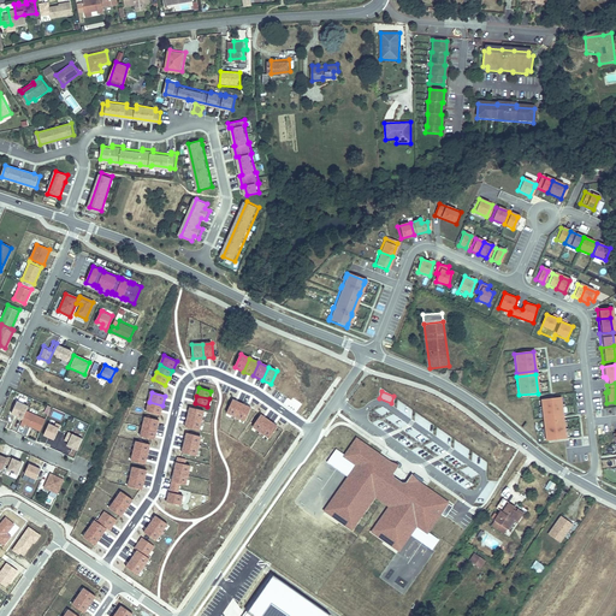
[(560,398),(540,401),(543,419),(562,416),(560,398)]
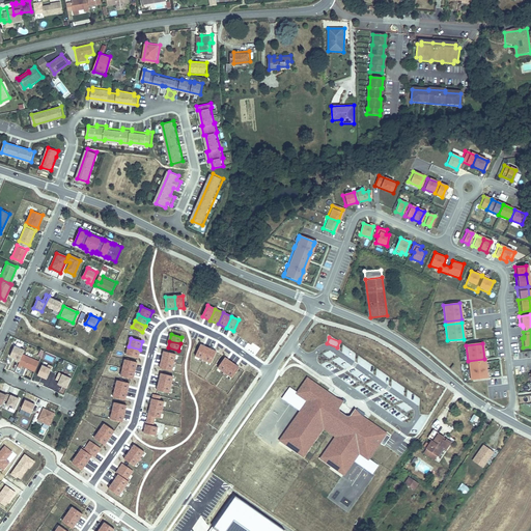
[(200,344),(195,356),(203,360),(208,348),(200,344)]
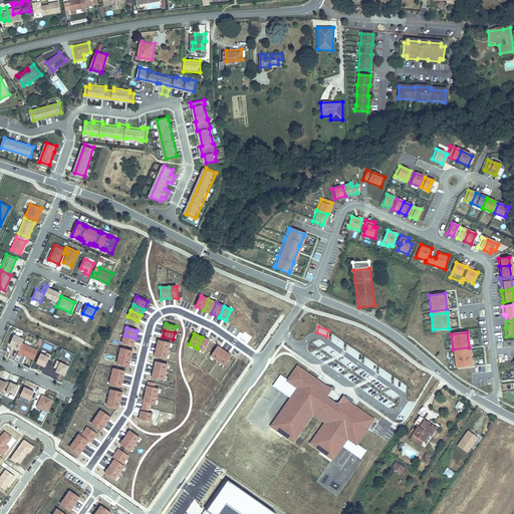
[(12,335),(7,345),(13,347),(13,349),(16,350),(17,348),(19,343),(21,339),(12,335)]
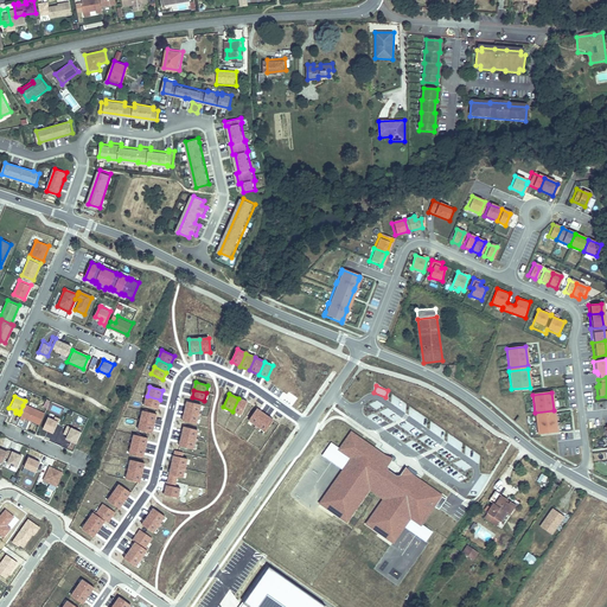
[(158,409),(160,400),(147,396),(145,406),(158,409)]
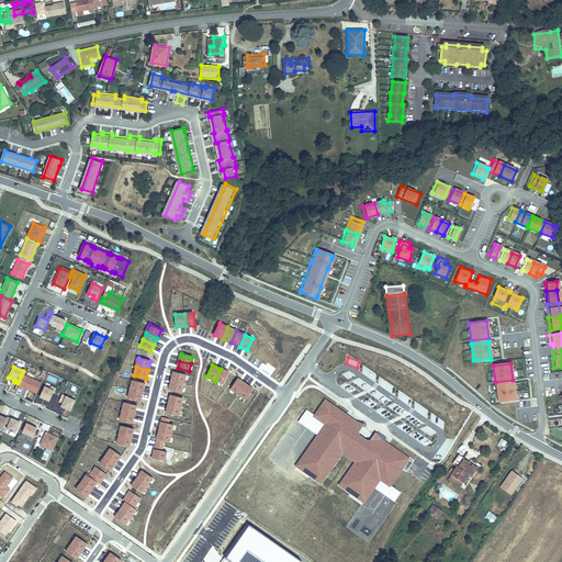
[(221,369),(215,381),(224,384),(229,372),(221,369)]
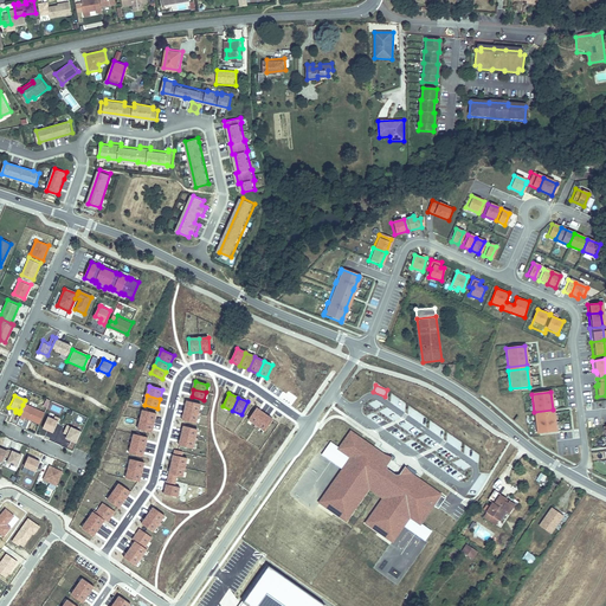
[(187,401),(185,411),(199,414),(201,404),(187,401)]
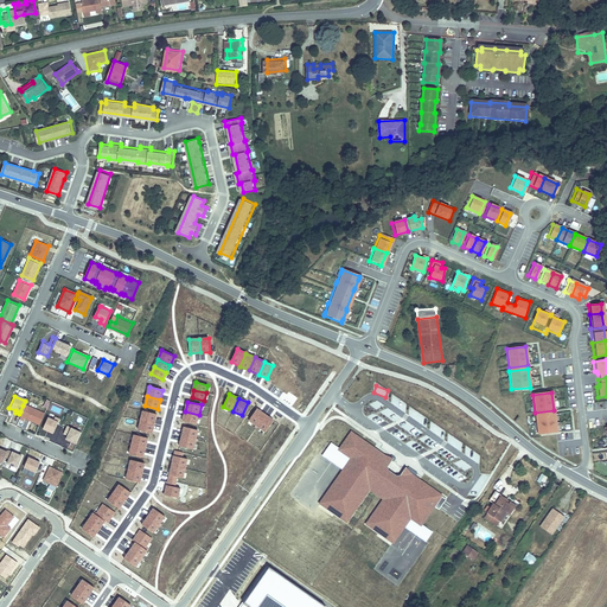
[(43,414),(23,406),(20,411),(25,413),(23,419),(37,425),(43,414)]
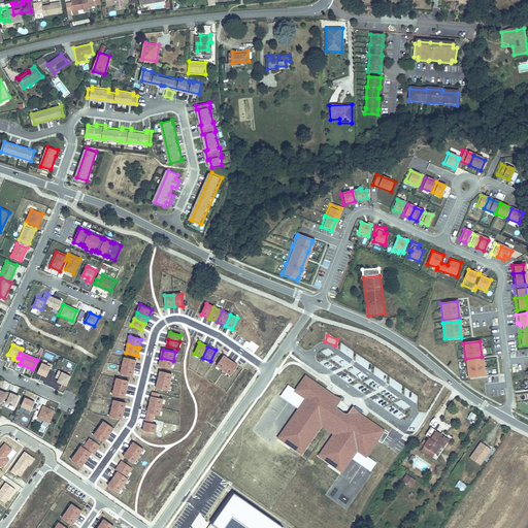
[(224,356),(217,366),(224,370),(231,361),(224,356)]
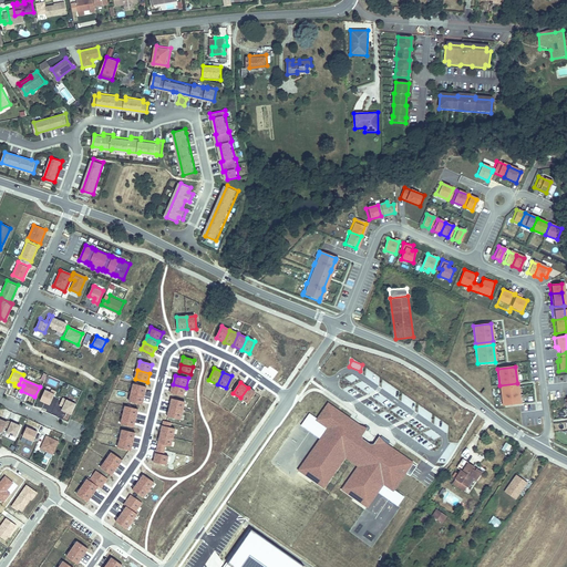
[(134,383),(132,393),(144,397),(146,387),(134,383)]
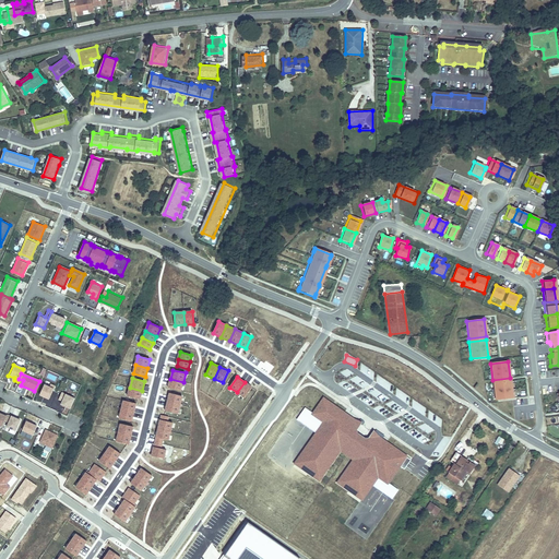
[(181,391),(183,382),(170,379),(168,388),(181,391)]
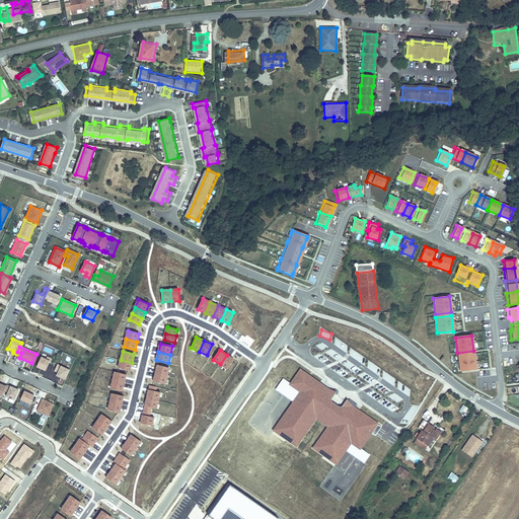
[(457,356),(459,372),(475,370),(473,354),(457,356)]
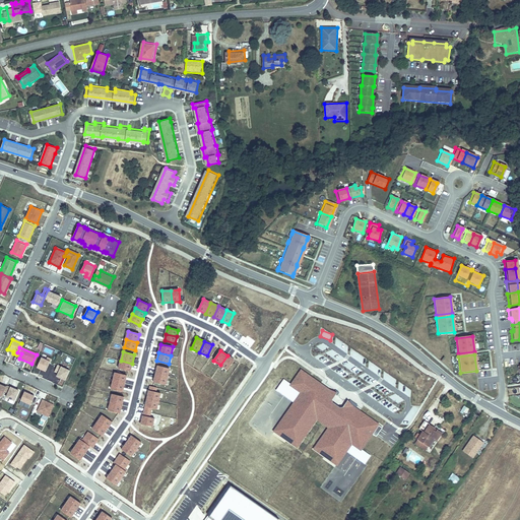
[(228,355),(220,365),(228,370),(234,360),(228,355)]
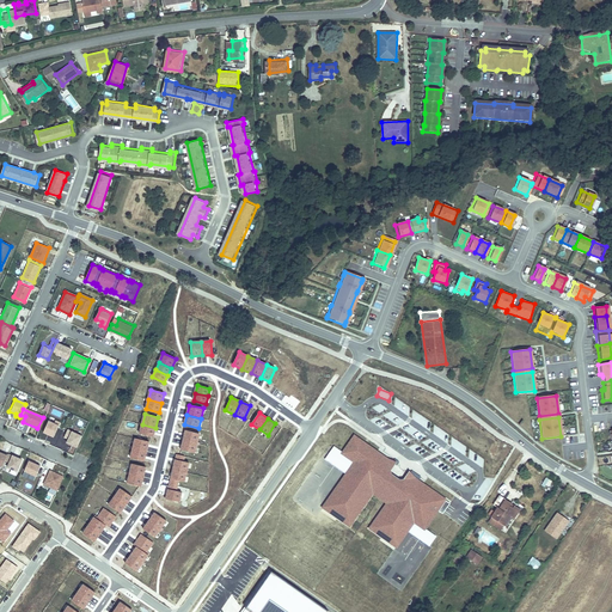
[(51,435),(57,421),(53,420),(51,422),(47,420),(42,430),(51,435)]
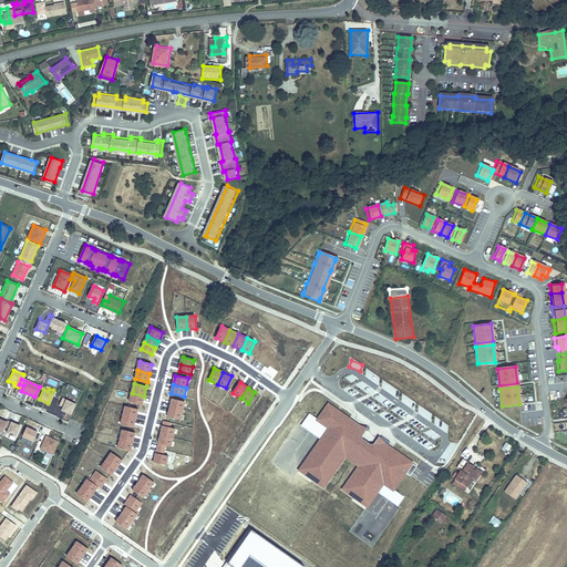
[(142,405),(144,397),(132,393),(130,402),(142,405)]
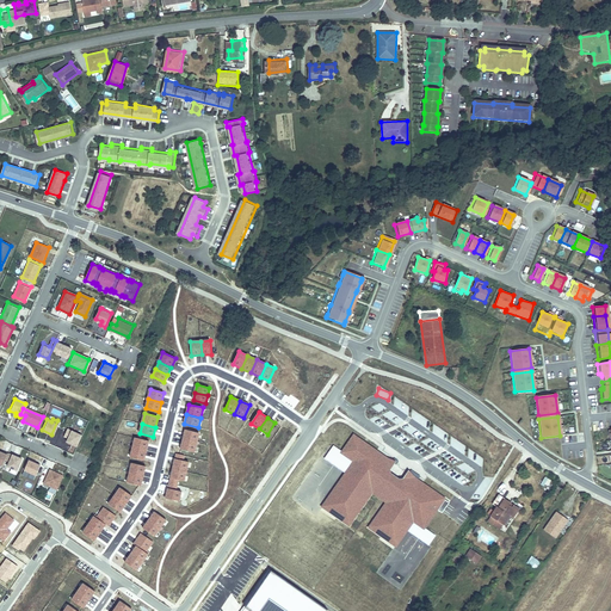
[(75,446),(80,436),(66,430),(62,437),(66,438),(65,442),(75,446)]
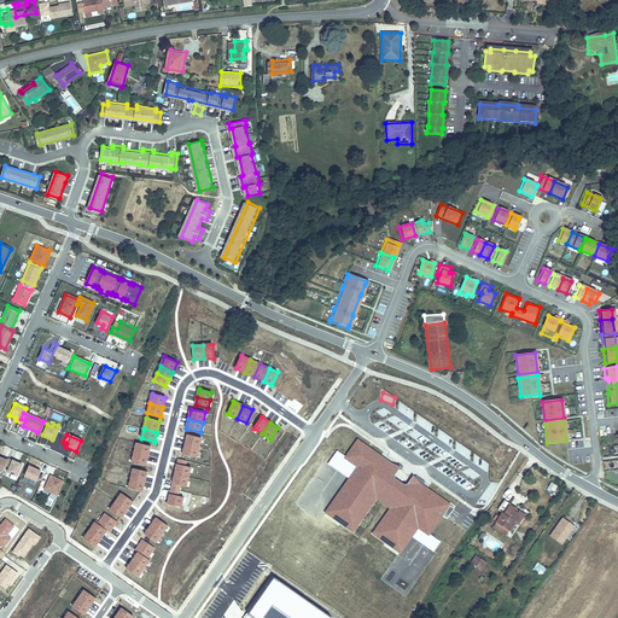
[(187,435),(185,444),(199,448),(202,438),(187,435)]
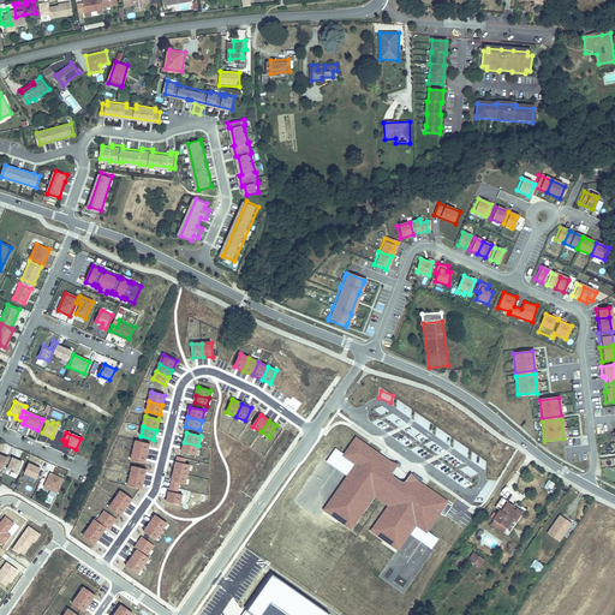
[(398,466),(354,436),(341,457),(354,465),(322,512),(352,532),(375,499),(386,507),(370,531),(399,551),(416,526),(427,533),(448,502),(410,476),(405,482),(401,483),(393,478),(398,466)]
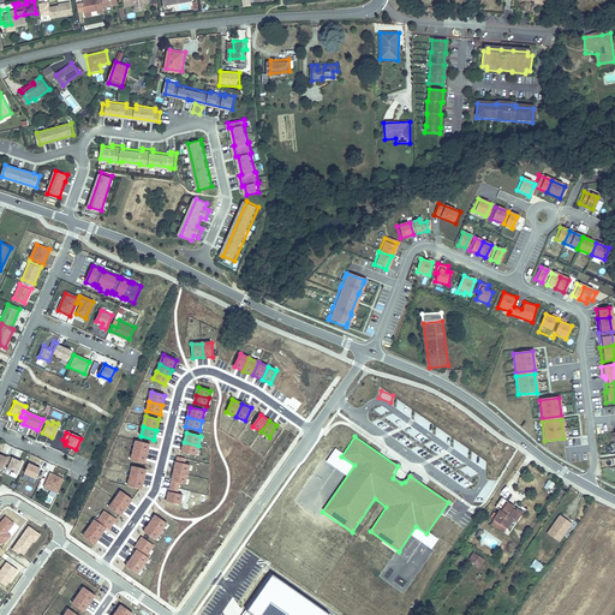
[(138,441),(136,451),(148,454),(150,454),(153,445),(138,441)]
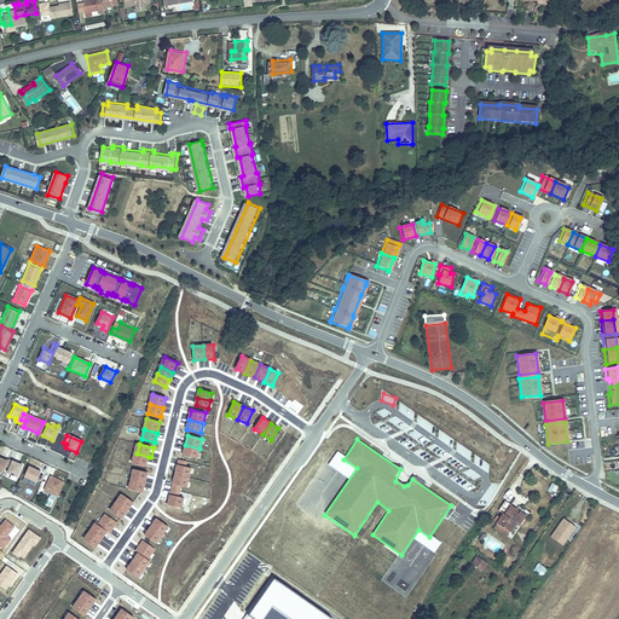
[(183,455),(197,458),(200,449),(185,445),(183,455)]
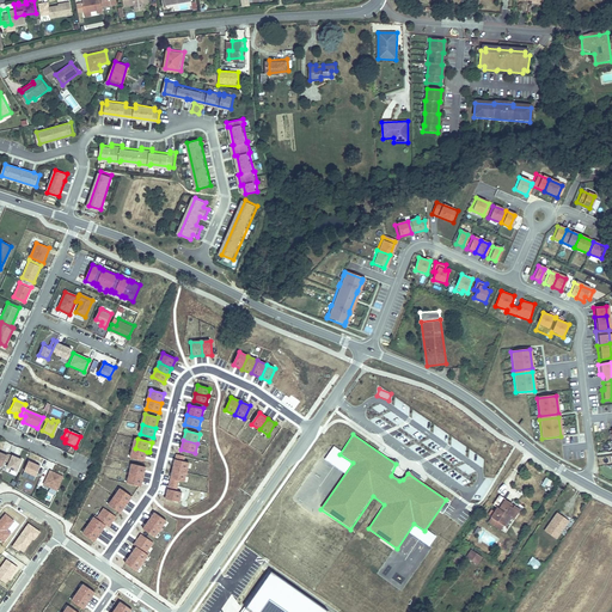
[(363,472),(367,469),(344,452),(335,446),(325,459),(347,475),(353,465),(363,472)]
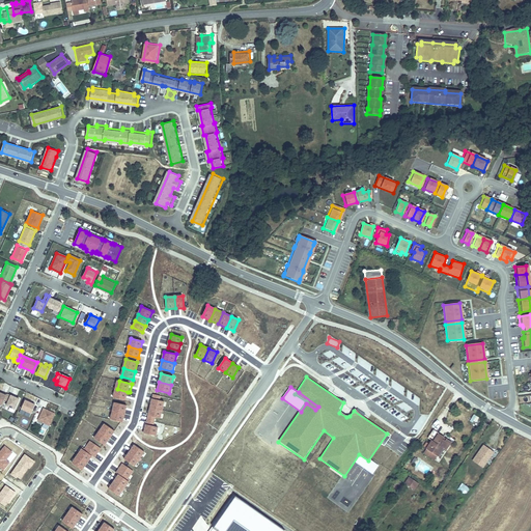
[(128,400),(130,392),(128,392),(117,389),(115,398),(128,400)]
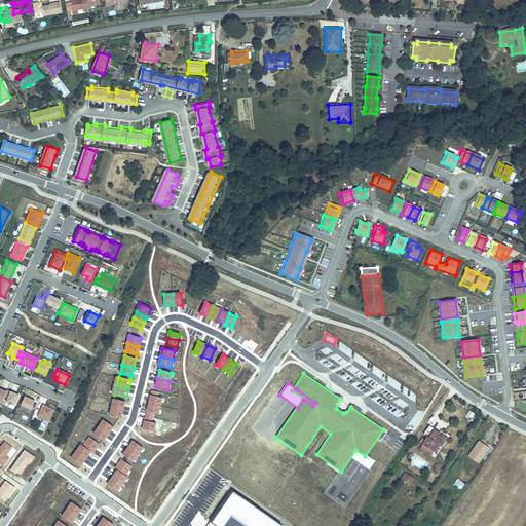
[(15,404),(20,395),(8,388),(7,389),(5,396),(8,397),(7,401),(15,404)]
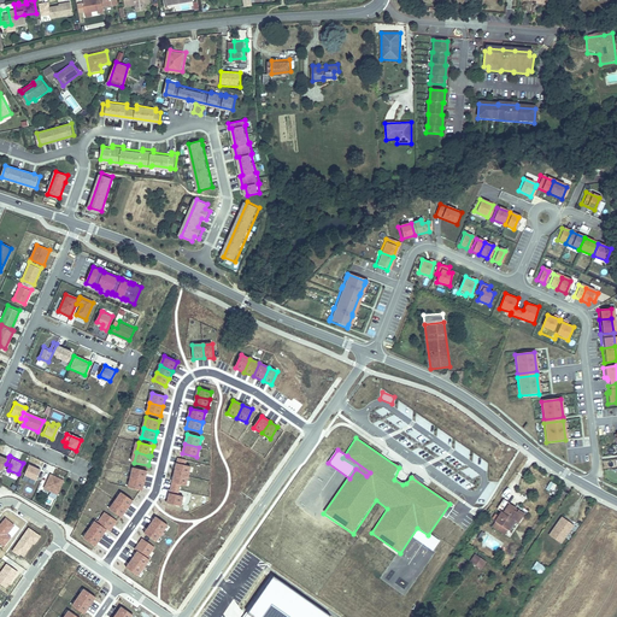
[(178,458),(175,472),(188,476),(191,466),(184,465),(186,460),(178,458)]
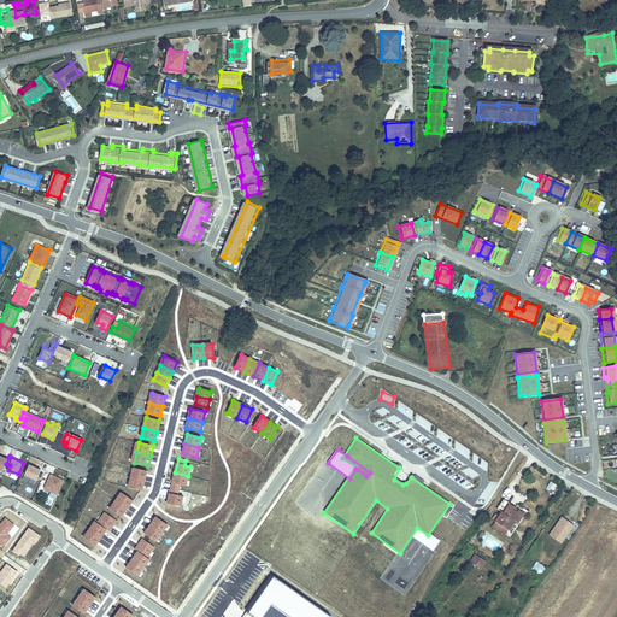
[(46,471),(41,470),(42,469),(30,464),(25,474),(39,480),(39,479),(42,480),(46,471)]
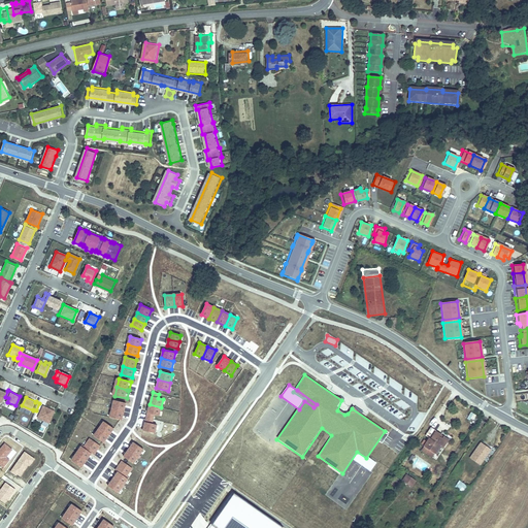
[(113,400),(111,408),(124,411),(126,403),(113,400)]
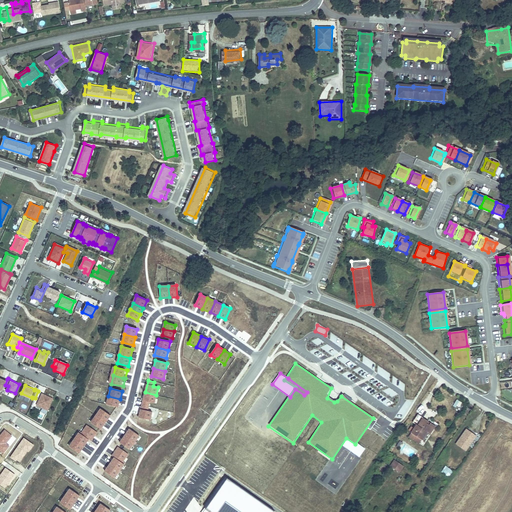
[(145,392),(142,405),(148,406),(149,402),(154,403),(156,395),(145,392)]
